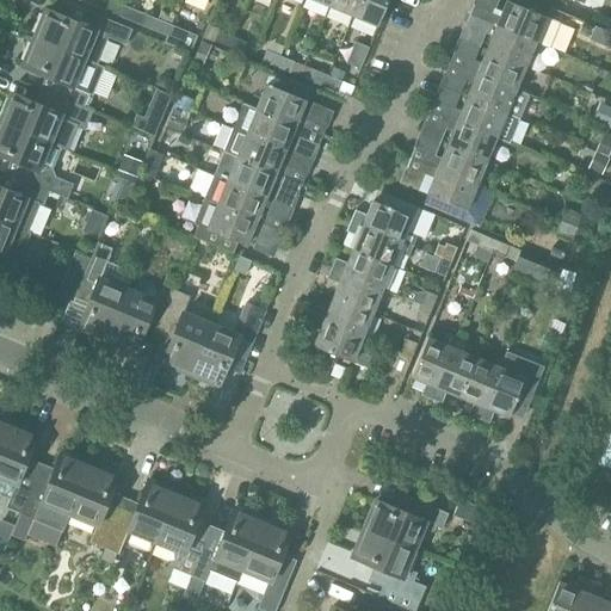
[(352,18),(359,0),(329,0),(327,7),(352,18)]
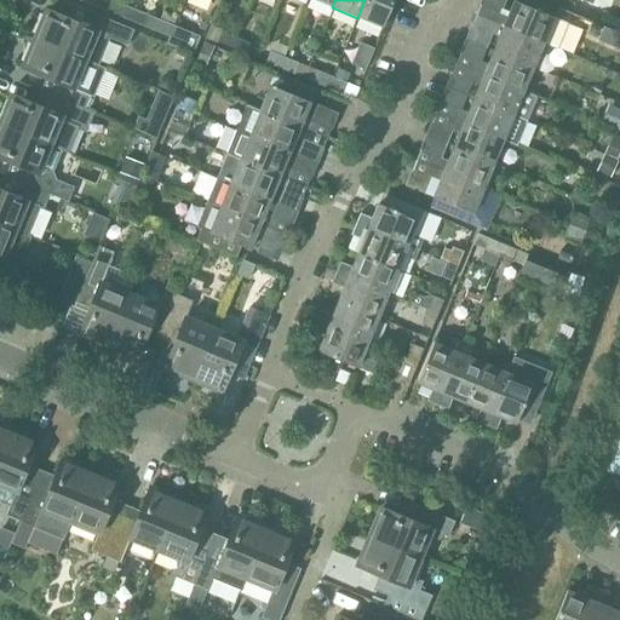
[(383,29),(394,0),(365,0),(357,18),(383,29)]
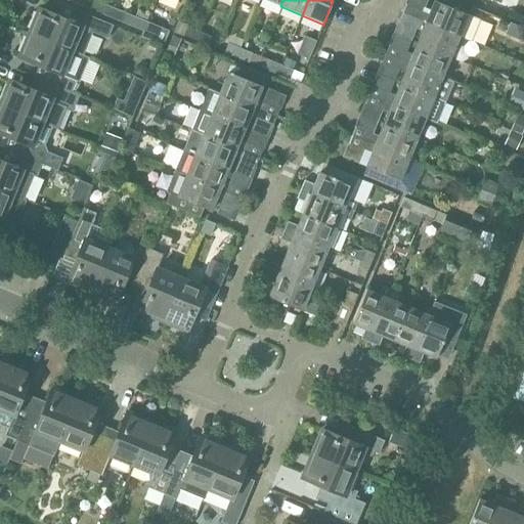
[(428,14),(423,12),(428,0),(406,0),(404,5),(405,5),(402,15),(456,38),(469,42),(477,20),(432,2),(428,14)]
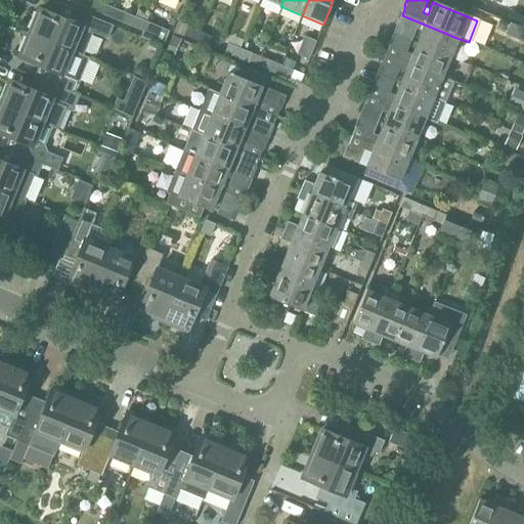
[(101,16),(105,7),(93,2),(89,11),(101,16)]
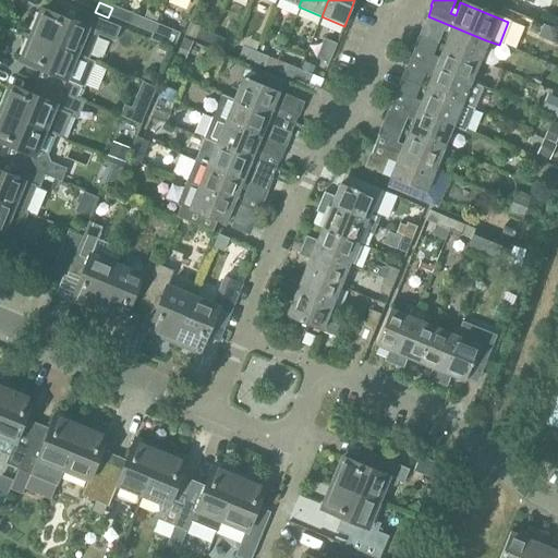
[(130,26),(134,16),(112,8),(108,17),(130,26)]
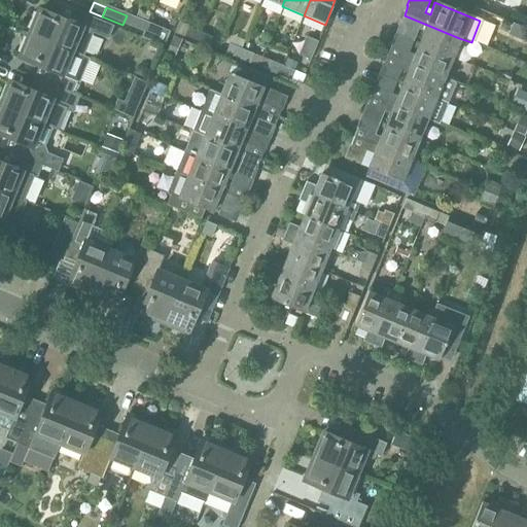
[(69,23),(39,10),(29,36),(71,54),(80,58),(91,33),(96,35),(107,30),(109,26),(74,11),(69,23)]
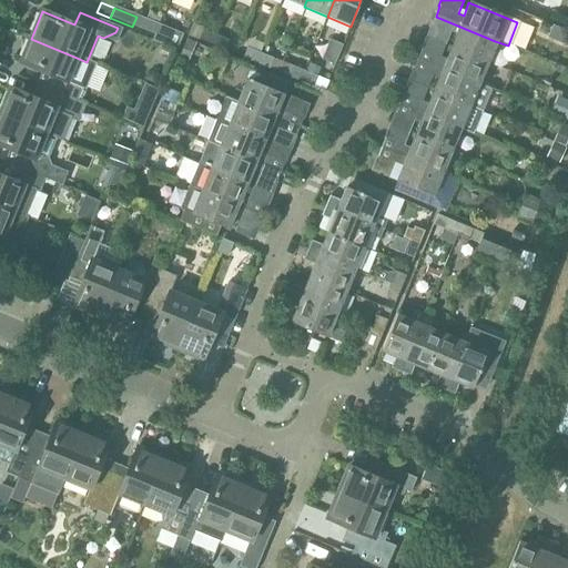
[(154,36),(159,26),(137,17),(132,27),(154,36)]
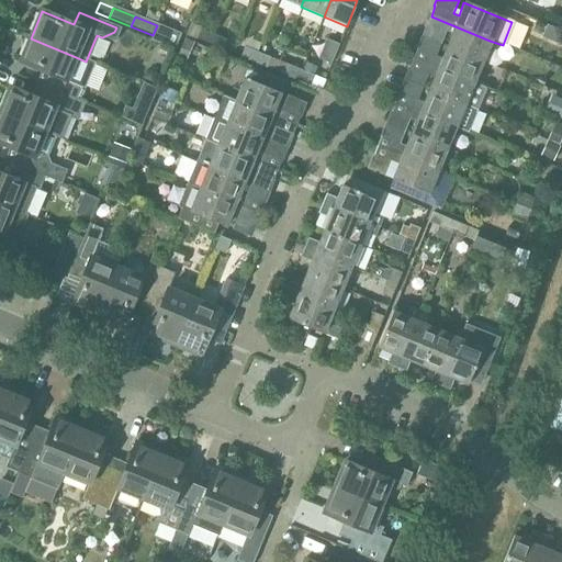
[(472,82),(490,41),(431,17),(427,25),(450,35),(440,59),(417,49),(413,58),(472,82)]
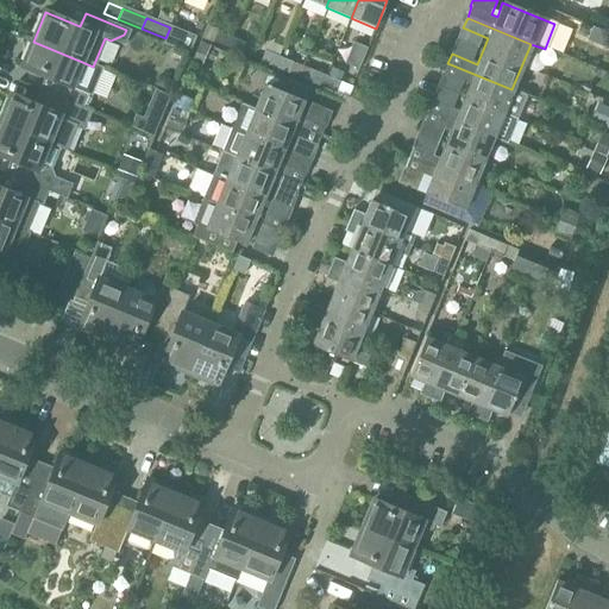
[(226,48),(230,37),(217,31),(217,30),(205,24),(199,38),(211,43),(212,42),(226,48)]
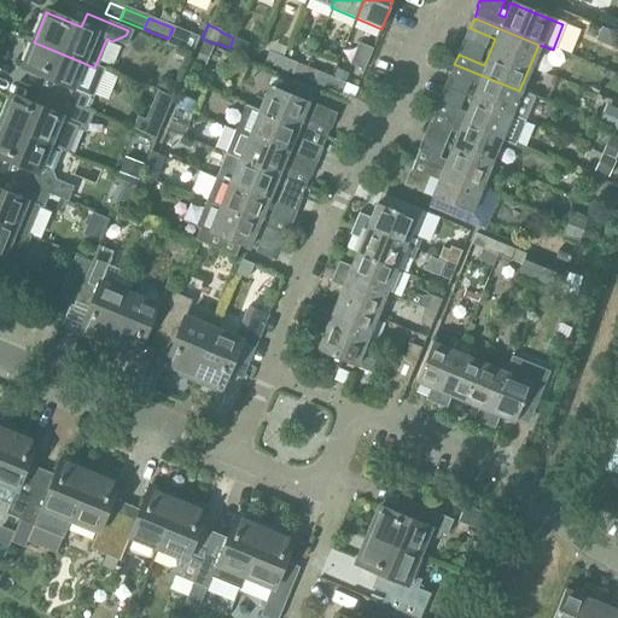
[(182,45),(186,34),(173,28),(168,39),(182,45)]
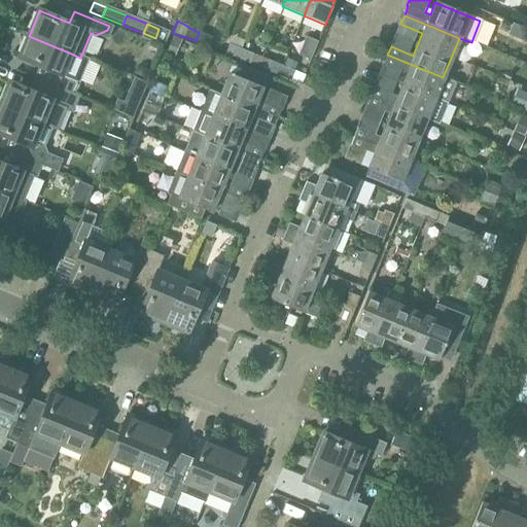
[(208,46),(211,37),(199,32),(196,41),(208,46)]
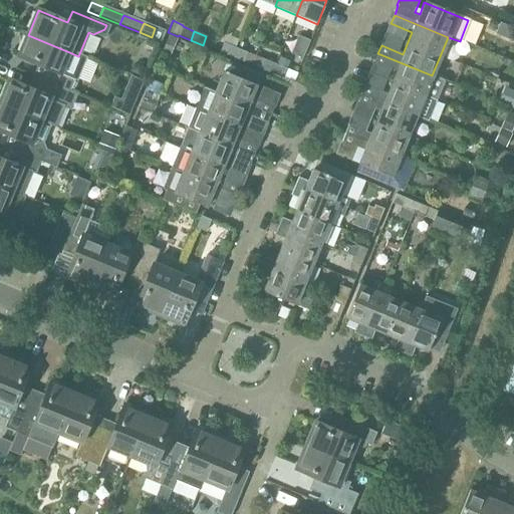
[(170,56),(177,38),(169,34),(162,52),(170,56)]
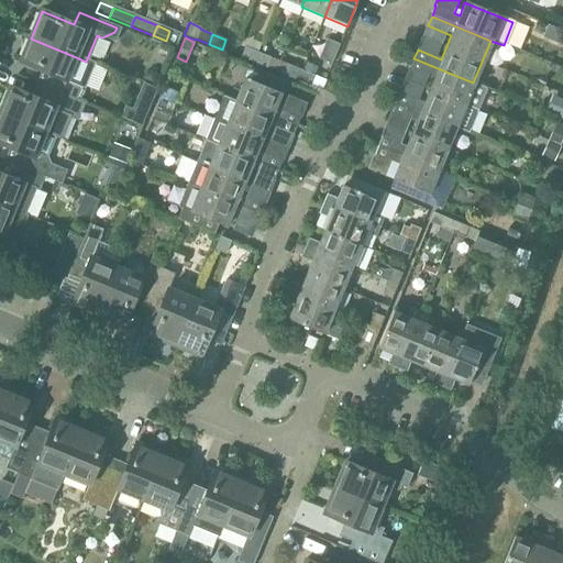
[(75,100),(79,88),(66,84),(76,57),(31,39),(21,63),(53,76),(47,88),(75,100)]
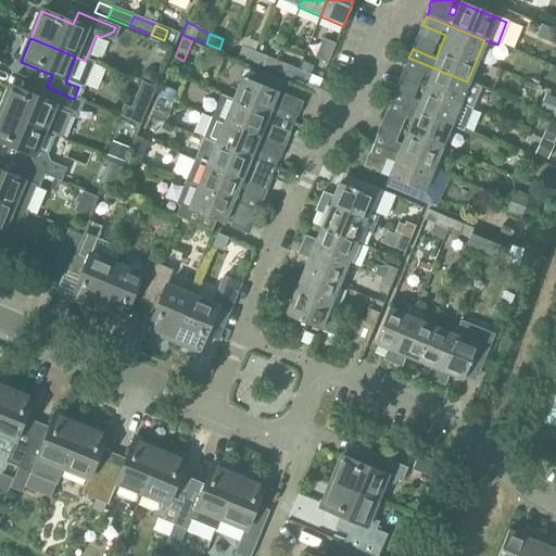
[(250,62),(254,52),(241,47),(237,57),(250,62)]
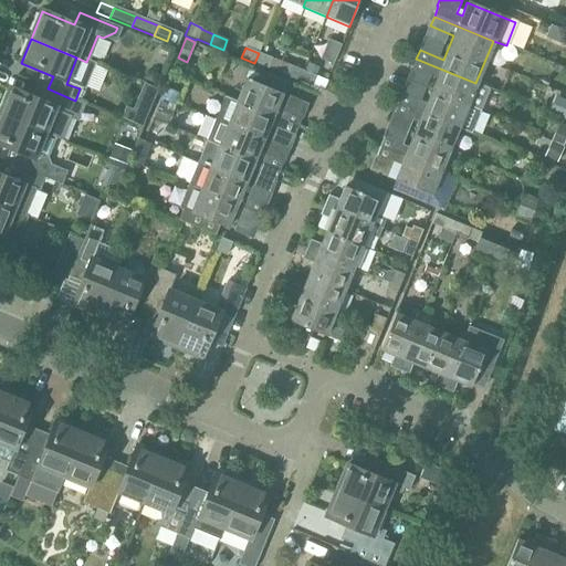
[(268,69),(272,59),(259,53),(254,63),(268,69)]
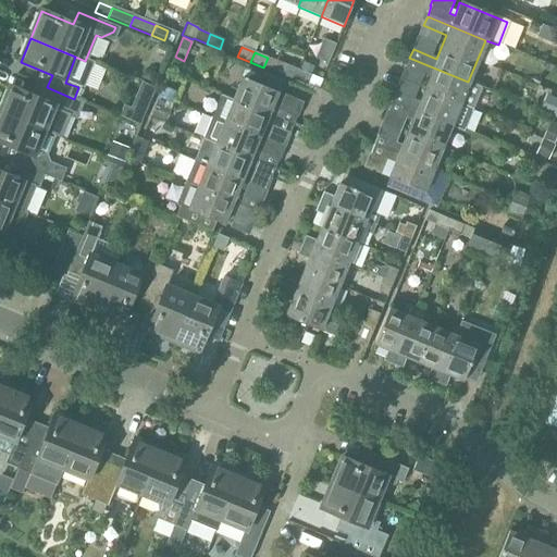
[(482,88),(468,82),(409,58),(406,67),(428,77),(422,90),(473,111),(482,88)]
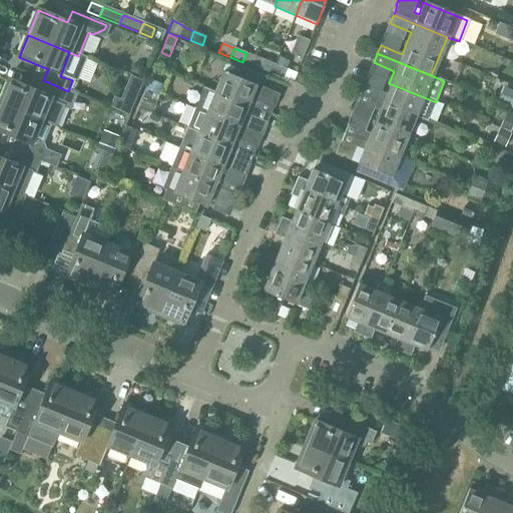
[(289,62),(279,58),(276,66),(286,70),(289,62)]
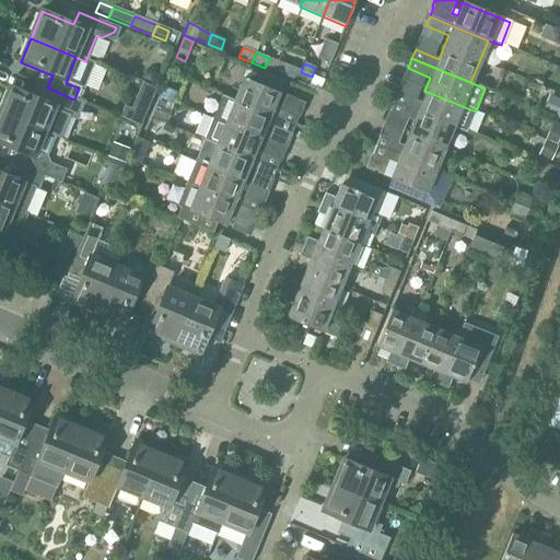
[(286,66),(282,76),(295,81),(299,71),(286,66)]
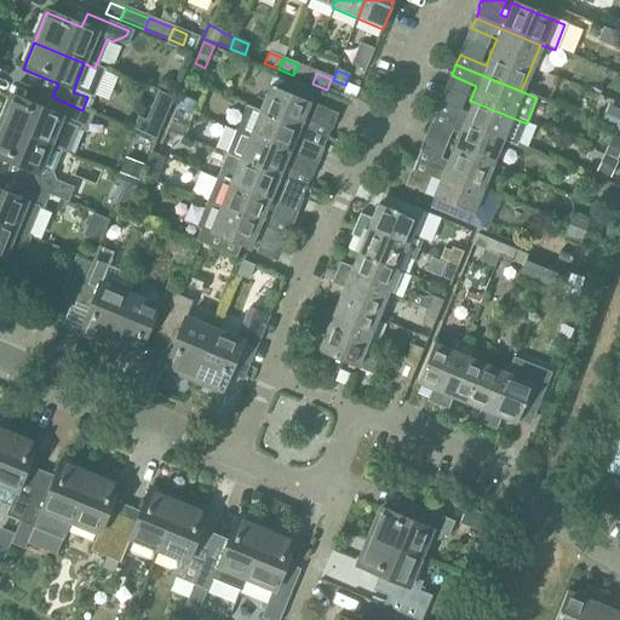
[(304,119),(315,91),(285,78),(280,91),(269,87),(258,113),(326,141),(331,131),(338,114),(316,105),(310,122),(304,119)]
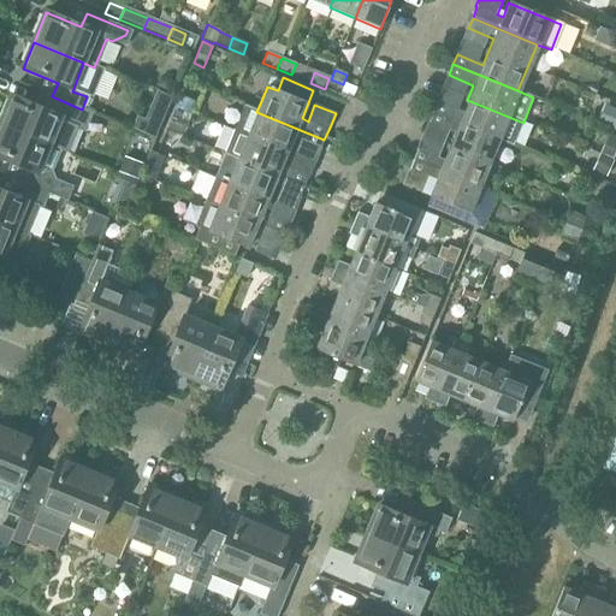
[(329,78),(325,89),(338,95),(343,84),(331,80),(329,78)]
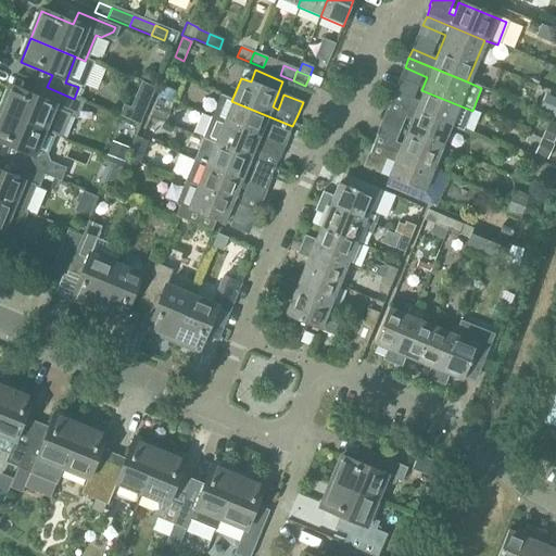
[(41,100),(10,86),(0,110),(0,114),(45,131),(54,109),(67,114),(74,99),(47,87),(41,100)]
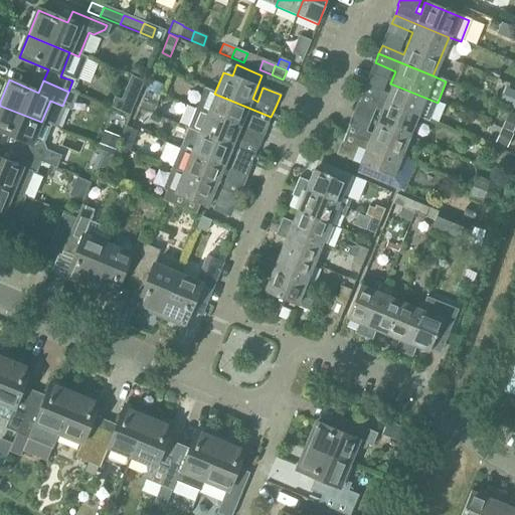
[(438,103),(390,83),(386,95),(365,87),(362,95),(416,117),(430,122),(438,103)]
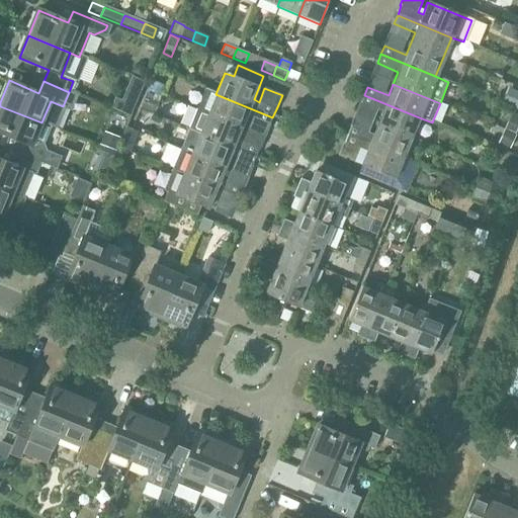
[(517,110),(517,92),(508,88),(502,103),(517,110)]
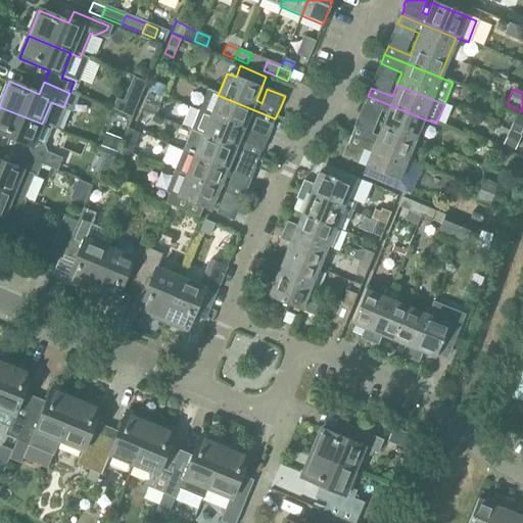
[(275,119),(218,95),(206,90),(198,110),(244,130),(248,119),(271,128),(275,119)]
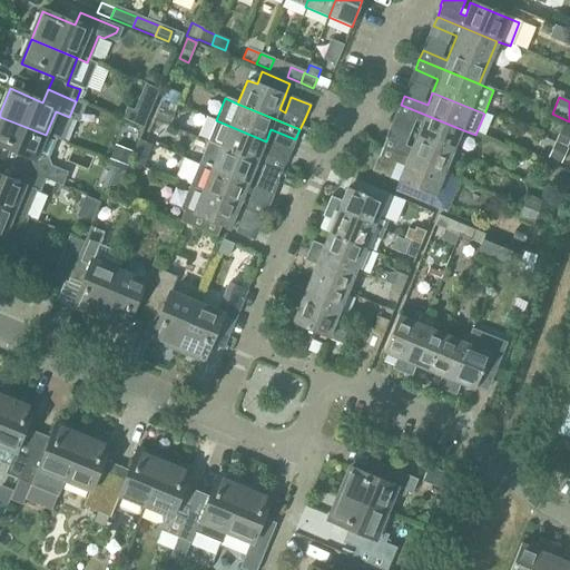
[(127,107),(123,118),(126,120),(139,126),(144,127),(150,111),(136,105),(134,110),(127,107)]
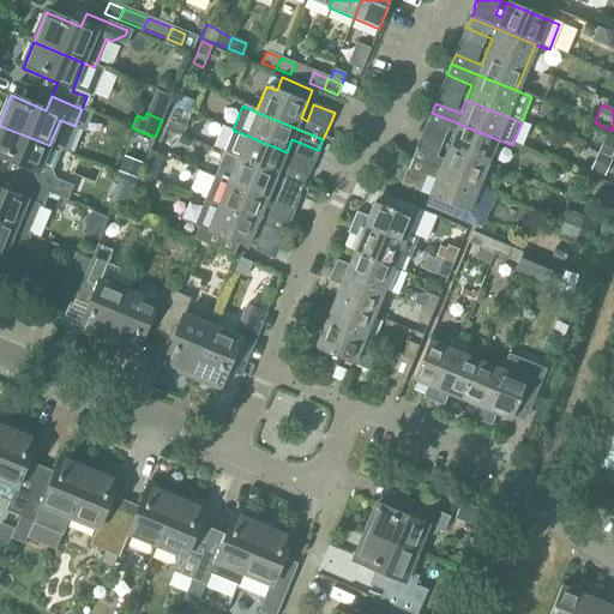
[(486,163),(497,139),(432,113),(427,122),(452,133),(446,148),(486,163)]
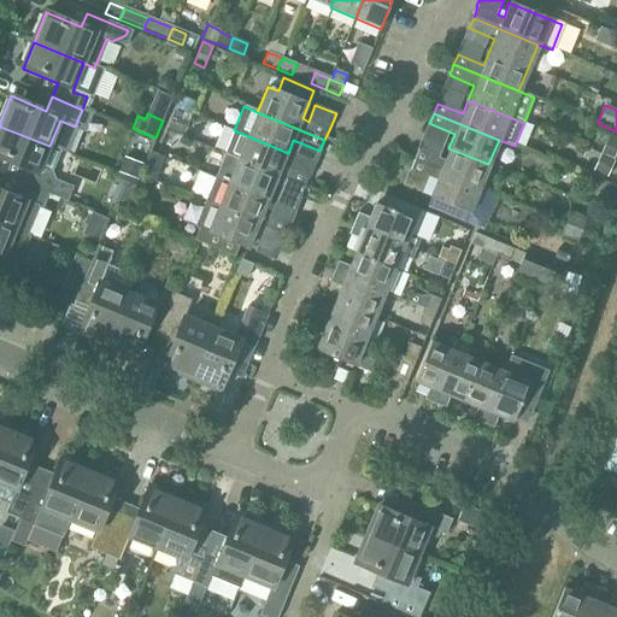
[(66,203),(72,187),(54,180),(52,174),(62,151),(50,146),(0,127),(0,159),(23,169),(17,182),(48,195),(66,203)]
